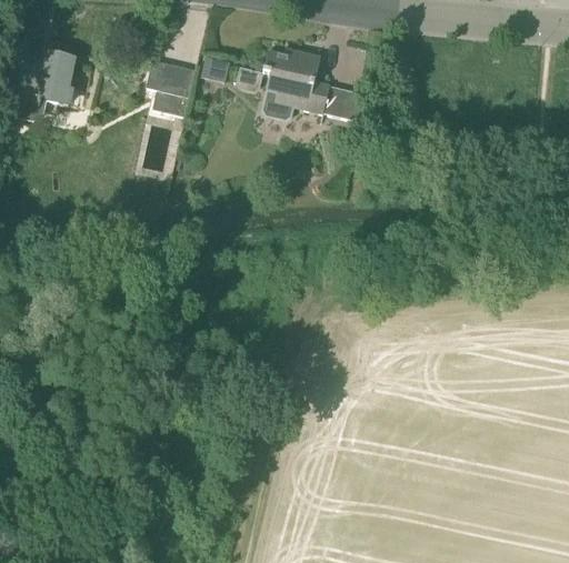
[(269,74),(266,89),(260,111),(263,117),(283,122),(290,118),(292,106),(322,113),(329,84),(315,81),(320,56),(285,48),(282,56),(268,51),(262,72),(269,74)]
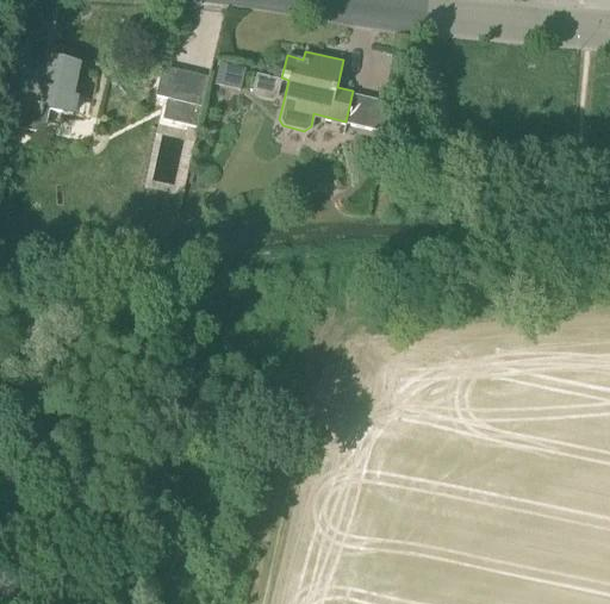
[(47,69),(29,66),(17,124),(32,128),(37,128),(41,125),(43,123),(44,119),(48,106),(68,111),(78,63),(49,57),(47,69)]
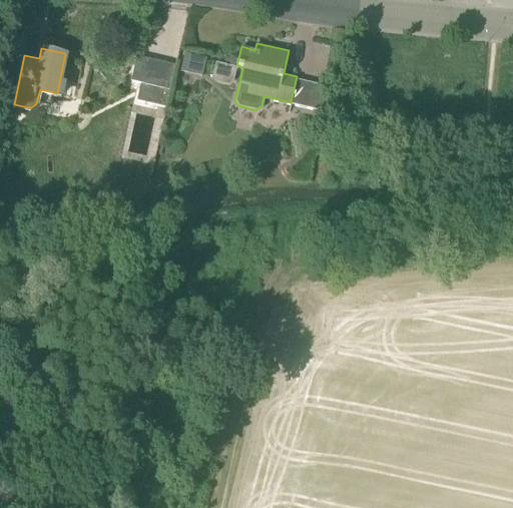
[(202,73),(206,55),(192,52),(188,70),(202,73)]
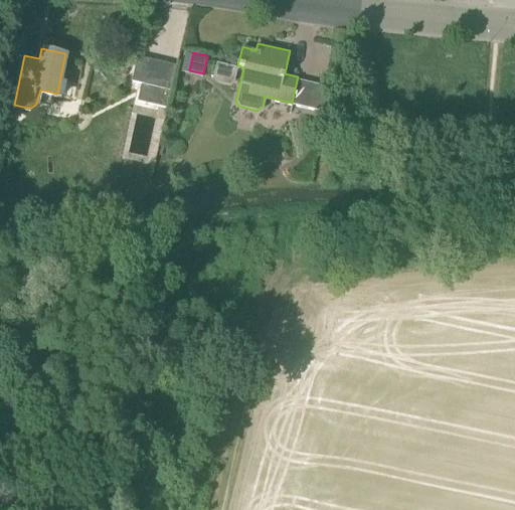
[(137,54),(133,73),(132,79),(161,87),(157,104),(167,105),(177,63),(137,54)]
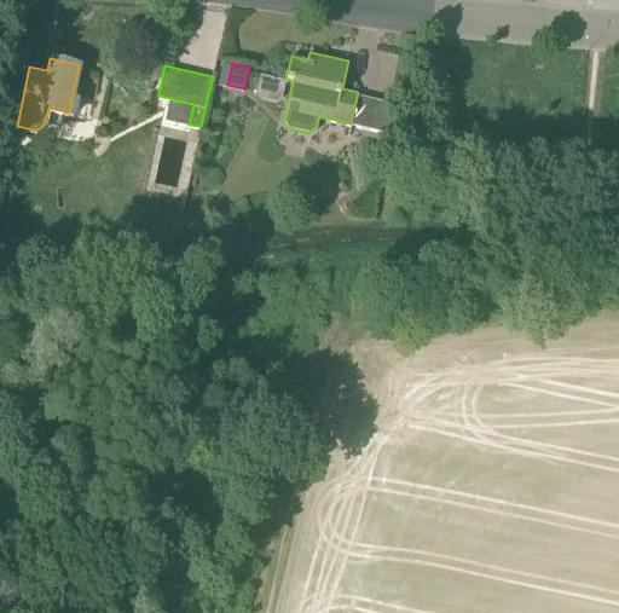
[(150,88),(152,74),(142,71),(138,86),(150,88)]
